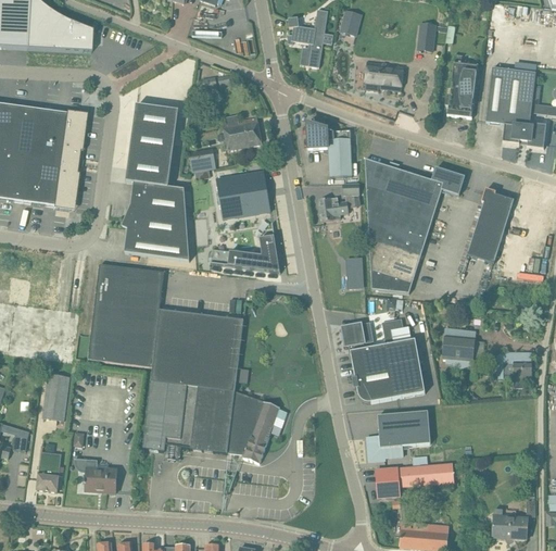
[(0,0),(0,45),(27,46),(91,49),(92,28),(84,24),(77,22),(67,17),(65,16),(62,15),(59,13),(55,11),(51,9),(49,7),(47,5),(45,3),(43,2),(42,1),(40,0),(0,0)]
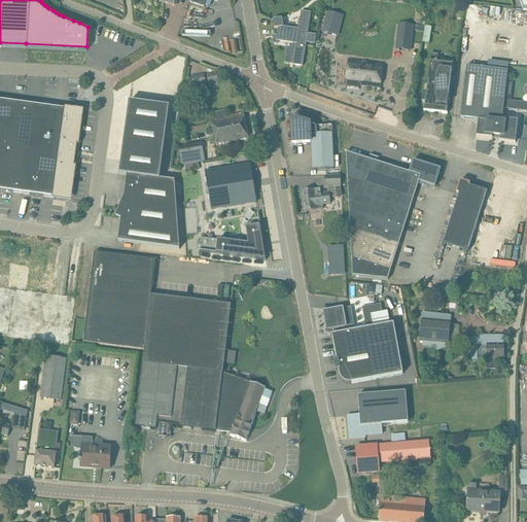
[(282,14),(273,15),(274,24),(278,24),(276,36),(293,39),(295,39),(292,60),(303,62),(307,38),(308,29),(311,8),(302,6),(299,25),(283,23),(282,14)]
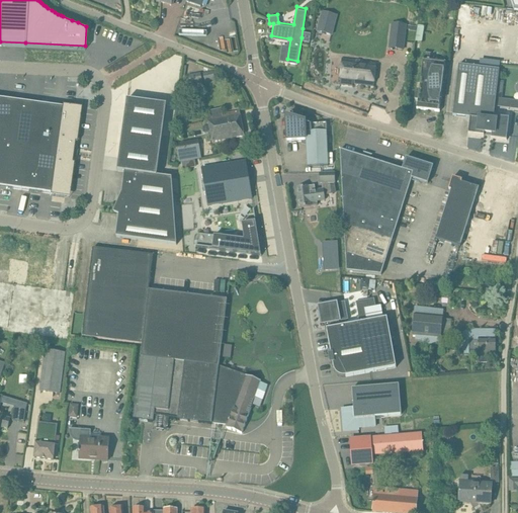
[(317,27),(332,31),(337,11),(322,7),(317,27)]
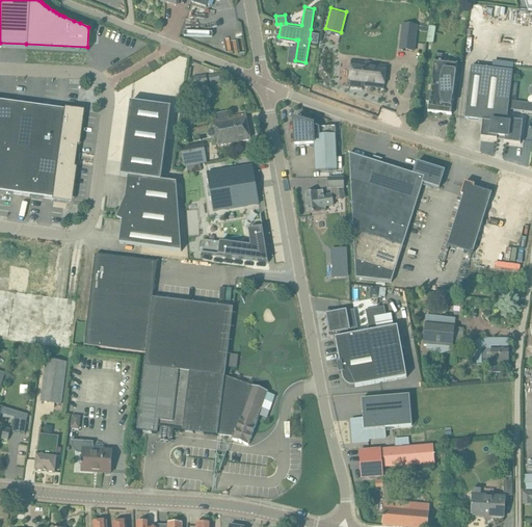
[(402,19),(400,37),(416,40),(416,38),(418,26),(418,24),(418,21),(402,19)]
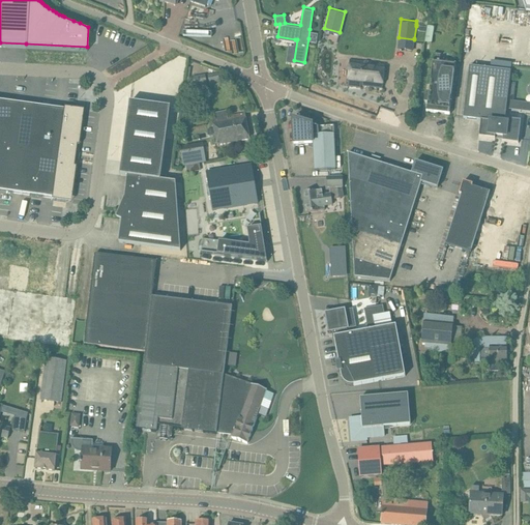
[(430,37),(434,23),(428,22),(424,36),(430,37)]
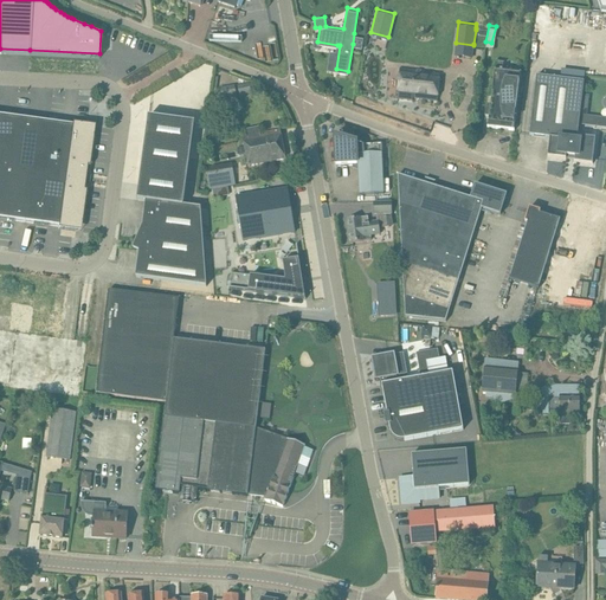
[(515,126),(516,114),(522,69),(503,66),(503,57),(496,56),(490,103),(487,102),(485,113),(489,113),(488,122),(515,126)]
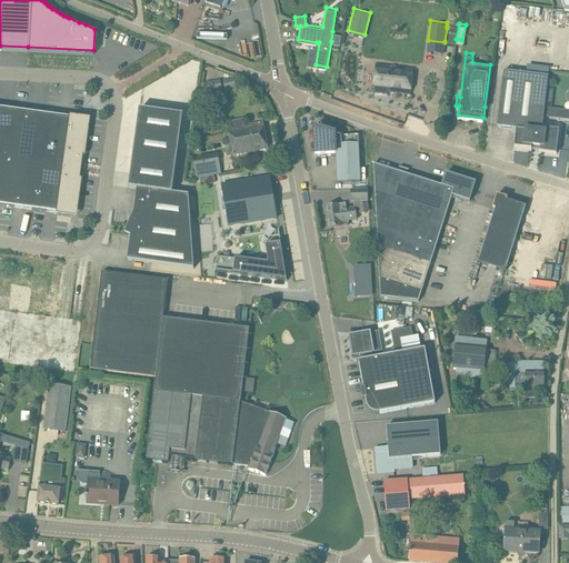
[(411,90),(413,64),(376,59),(373,88),(388,90),(388,87),(411,90)]
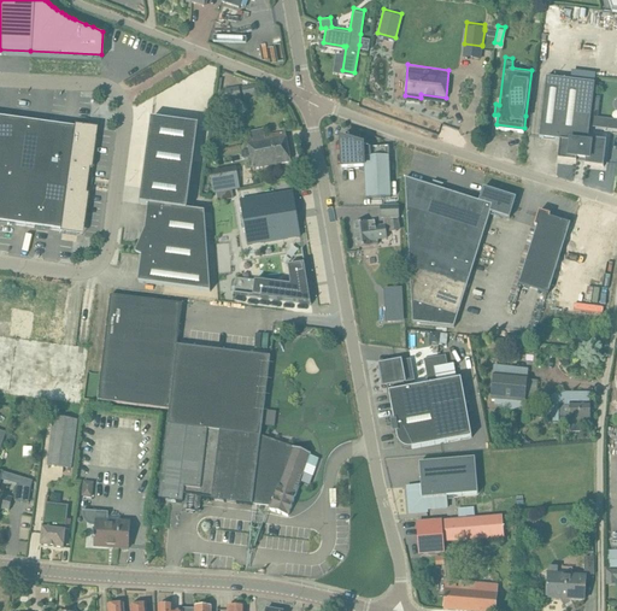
[(594,78),(546,72),(539,133),(559,135),(558,154),(577,157),(577,153),(586,154),(585,160),(604,162),(606,136),(588,134),(591,112),(598,113),(600,94),(592,94),(594,78)]
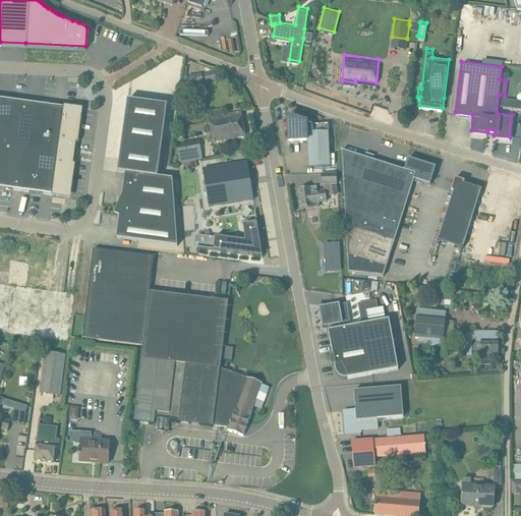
[(62,104),(0,95),(0,183),(51,190),(50,192),(65,194),(70,188),(74,160),(72,160),(73,153),(77,153),(77,148),(74,147),(75,139),(77,139),(80,112),(77,104),(62,102),(62,104)]
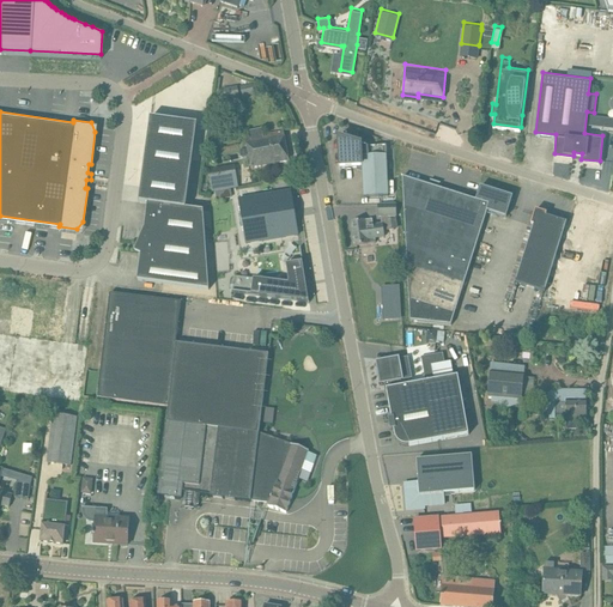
[(144,223),(134,247),(141,249),(138,274),(193,283),(208,284),(204,205),(202,205),(187,202),(198,119),(151,113),(139,198),(147,199),(145,223),(144,223)]
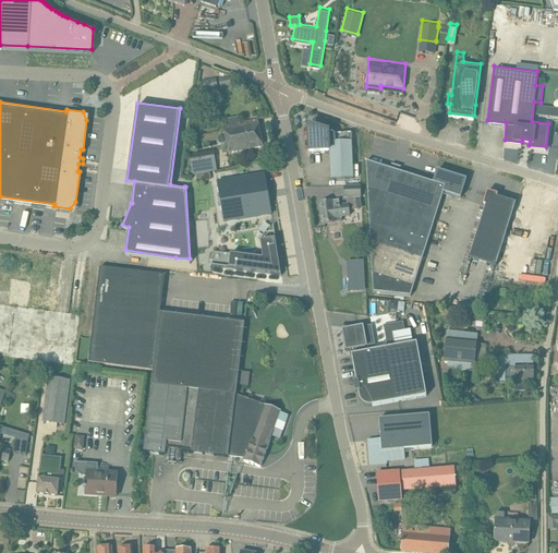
[(263,142),(258,115),(240,119),(239,112),(227,115),(229,121),(225,122),(229,148),(263,142)]
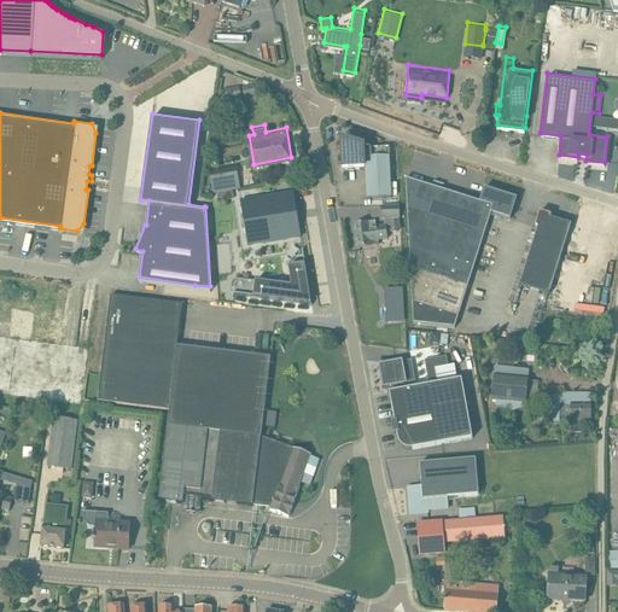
[(363,141),(342,134),(343,164),(360,163),(366,163),(366,168),(367,193),(391,192),(390,151),(369,152),(369,143),(366,141),(363,141)]
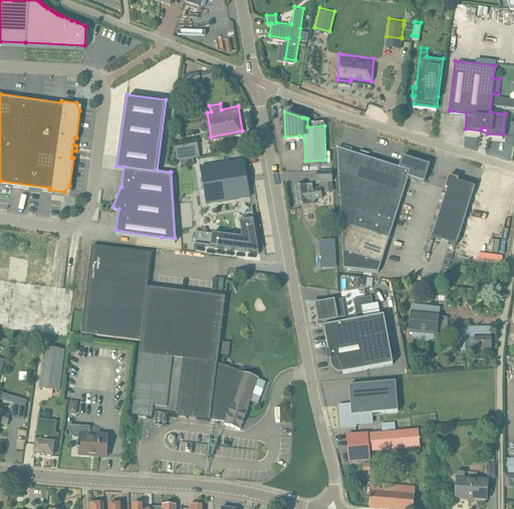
[(193,154),(199,153),(197,137),(177,141),(179,156),(181,156),(193,154)]
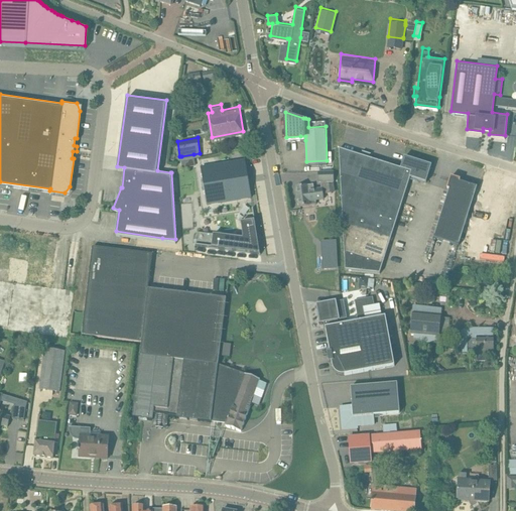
[(362,152),(340,145),(346,265),(380,269),(410,173),(426,178),(431,161),(404,153),(401,164),(368,154),(370,150),(371,150),(362,147),(362,148),(363,148),(362,152)]
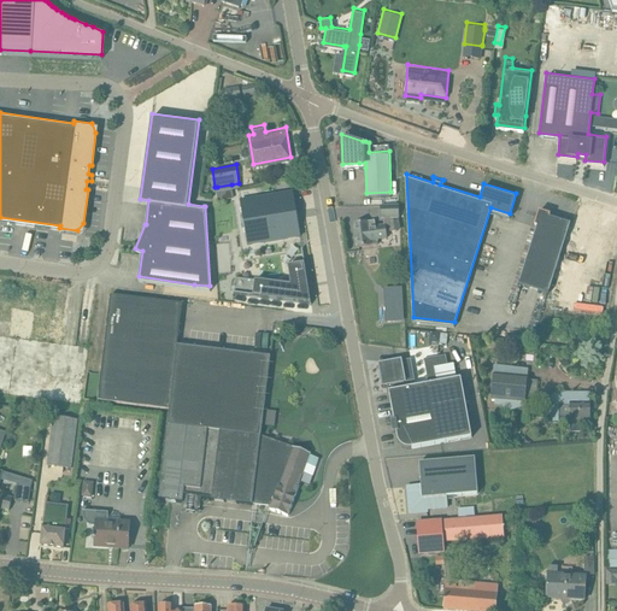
[(231,184),(217,187),(218,197),(234,194),(231,184)]
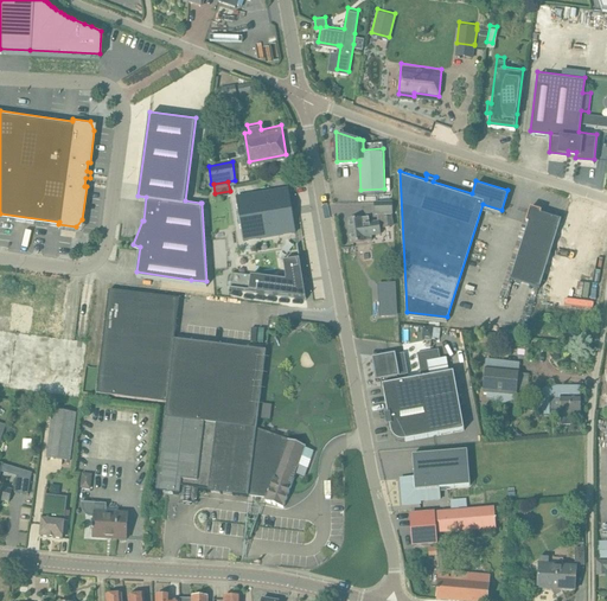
[(294,228),(287,184),(268,187),(263,189),(255,190),(251,190),(236,192),(243,236),(294,228)]
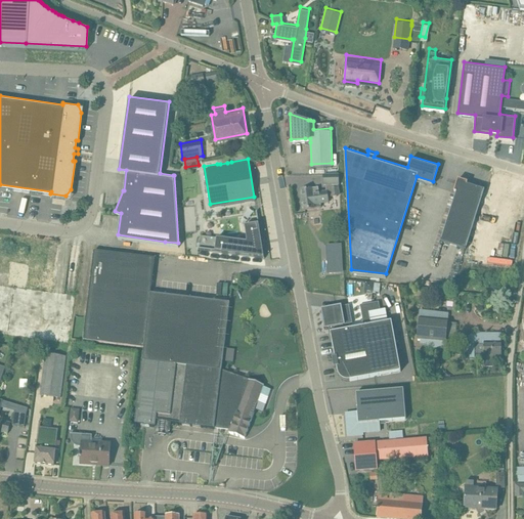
[(337,191),(336,181),(339,180),(339,171),(323,171),(323,181),(325,181),(326,187),(319,188),(318,183),(302,185),(304,206),(314,205),(314,204),(321,203),(321,200),(329,199),(329,193),(337,191)]
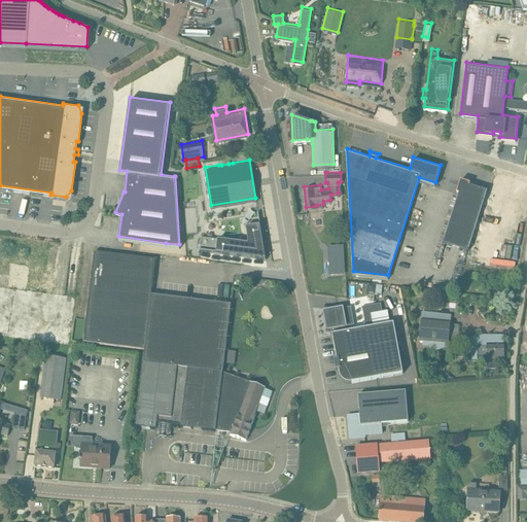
[(457,188),(458,189),(443,239),(468,247),(487,186),(469,181),(470,179),(460,176),(457,188)]
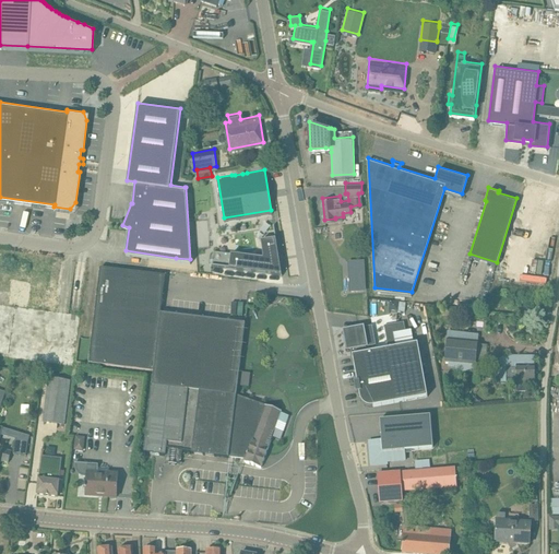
[(282,271),(280,258),(278,254),(278,249),(275,234),(260,236),(263,251),(263,254),(236,250),(213,248),(212,262),(281,271),(282,271)]
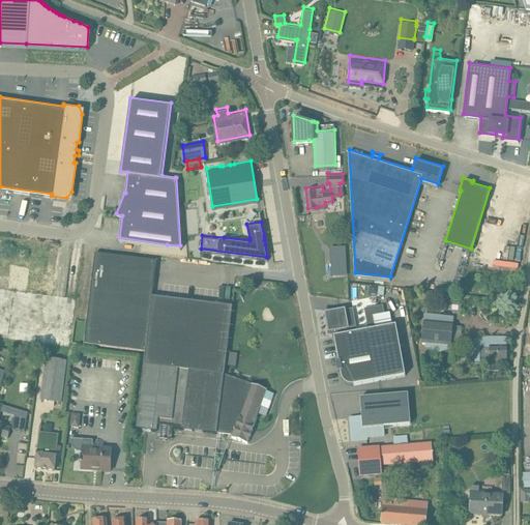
[(345,244),(331,245),(332,271),(346,271),(345,244)]
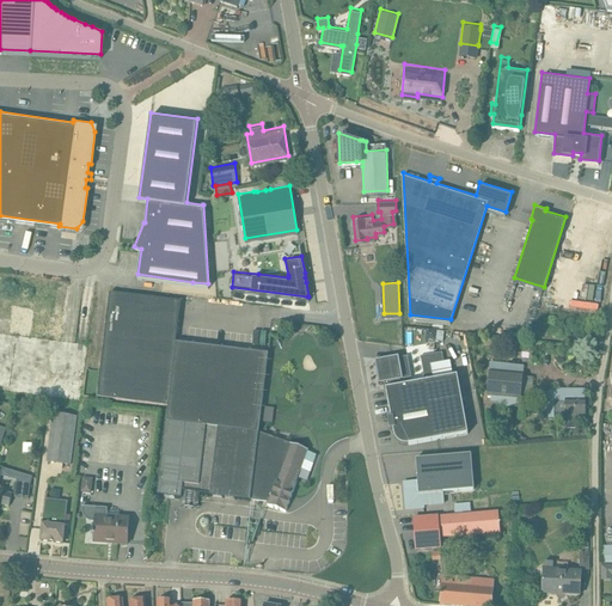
[(0,386),(80,398),(89,340),(56,335),(63,288),(38,285),(32,332),(0,326),(0,386)]
